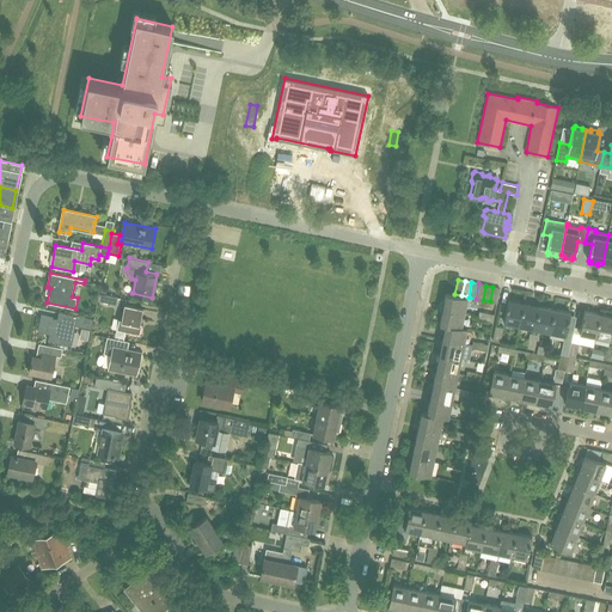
[(493,287),(490,301),(497,304),(500,288),(493,287)]
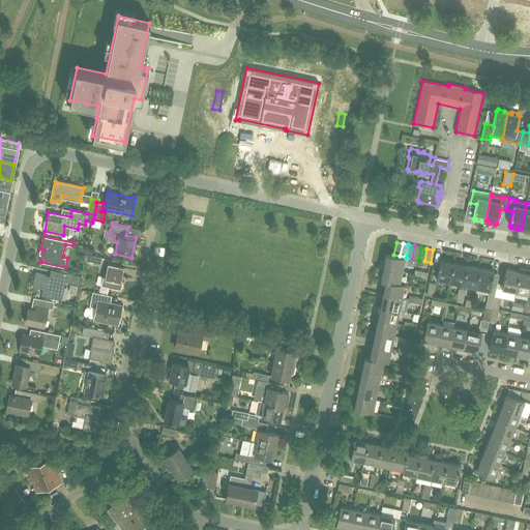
[(400,256),(393,255),(386,254),(384,267),(403,270),(405,257),(400,256)]
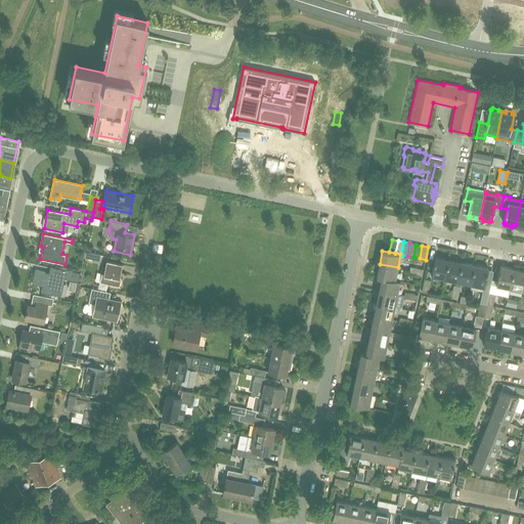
[(101,255),(88,252),(87,258),(100,261),(101,255)]
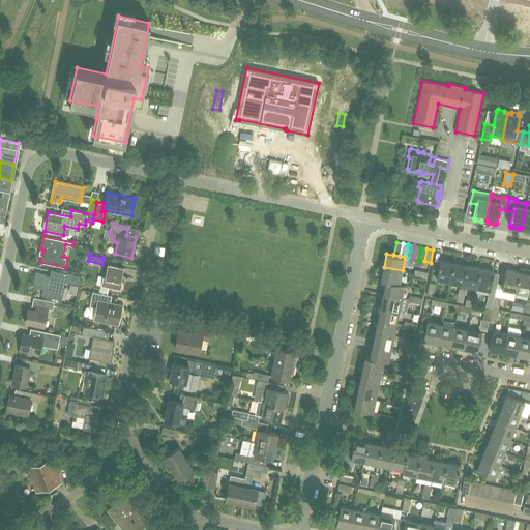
[(450,282),(454,262),(440,260),(437,280),(450,282)]
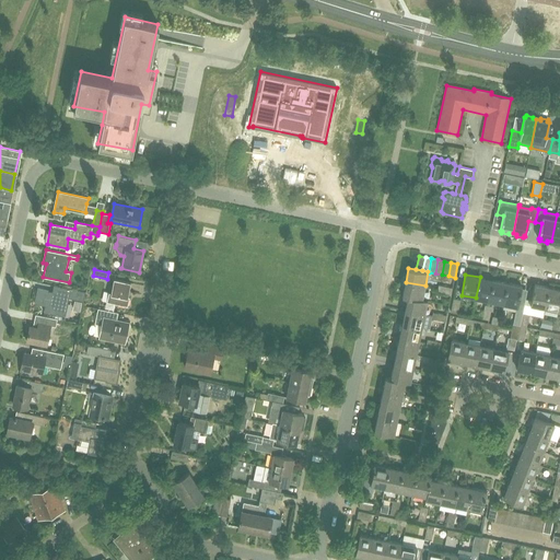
[(489,301),(493,280),(480,277),(476,298),(489,301)]
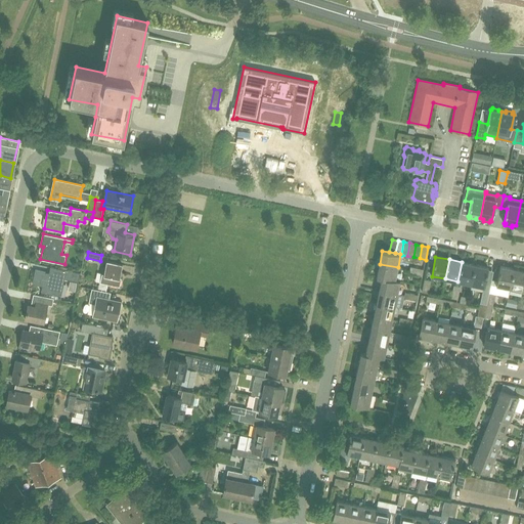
[(120,276),(123,264),(106,261),(104,273),(102,273),(100,282),(120,287),(122,277),(120,276)]
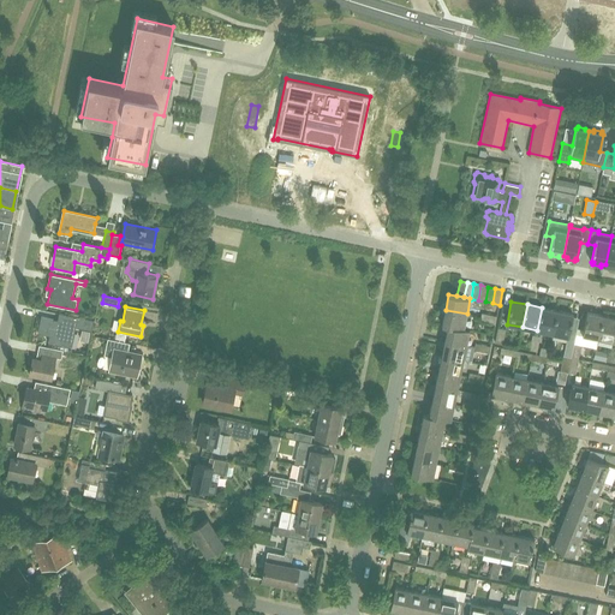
[(553,334),(557,311),(542,308),(537,330),(553,334)]
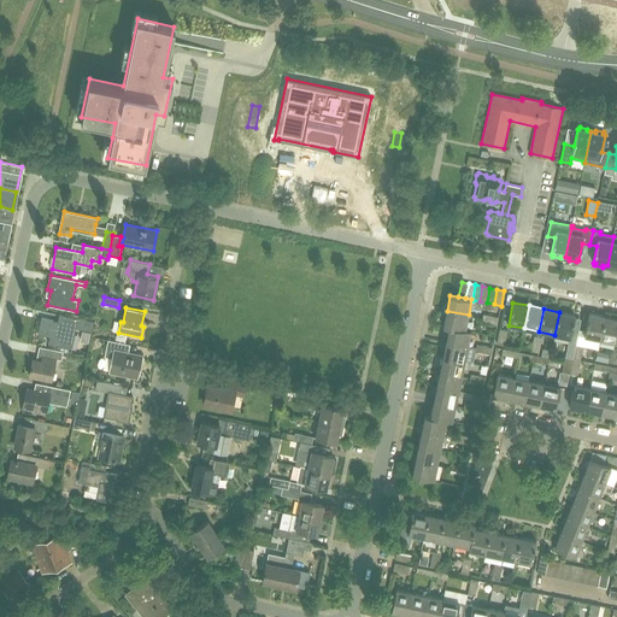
[(465,330),(465,329),(469,315),(447,311),(444,325),(450,327),(465,330)]
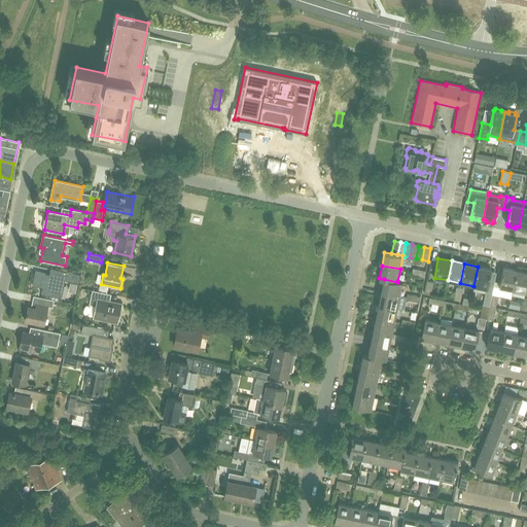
[(478,267),(473,286),(487,288),(491,269),(478,267)]
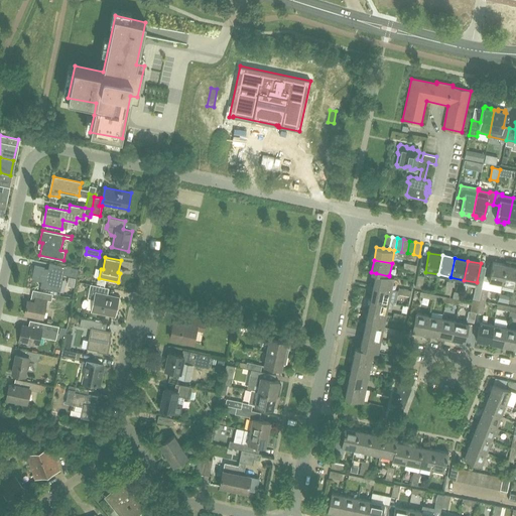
[(80,268),(66,265),(49,262),(48,268),(34,265),(31,279),(41,281),(40,287),(60,291),(63,274),(78,277),(80,268)]
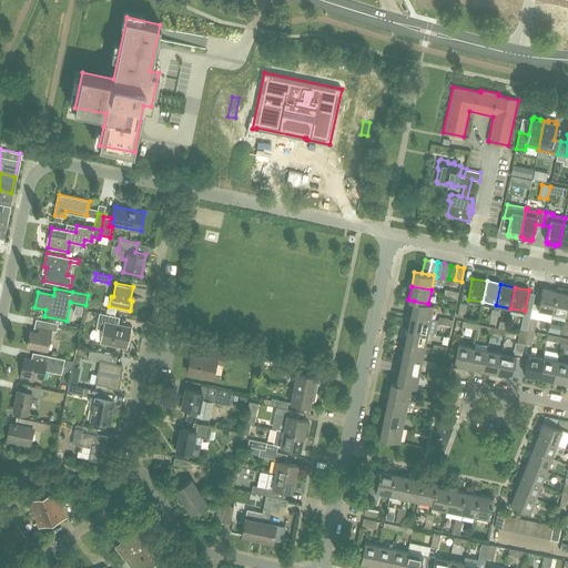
[(553,313),(557,292),(543,288),(538,310),(553,313)]
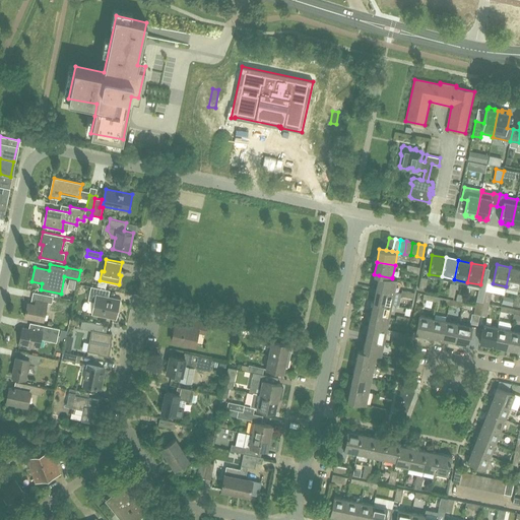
[(519,288),(519,282),(519,268),(510,267),(506,286),(519,288)]
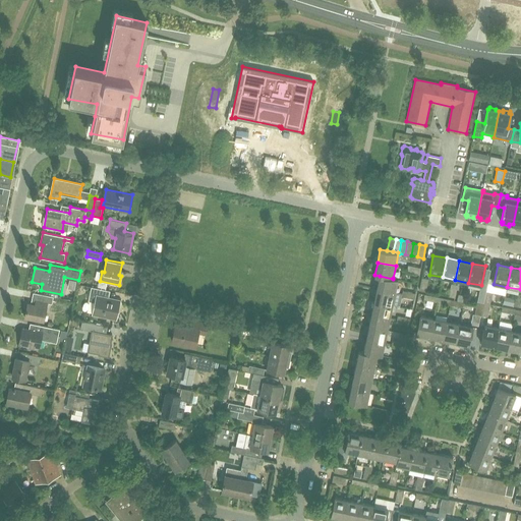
[(393,278),(393,279),(380,276),(377,288),(395,292),(398,279),(393,278)]
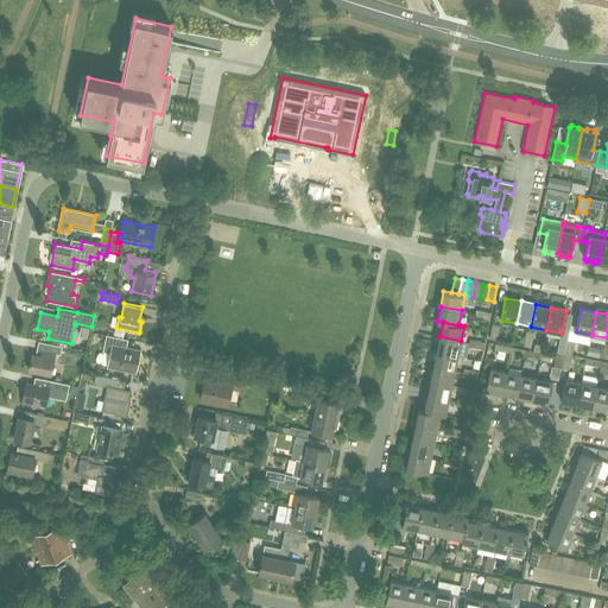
[(493,324),(489,339),(498,341),(500,325),(493,324)]
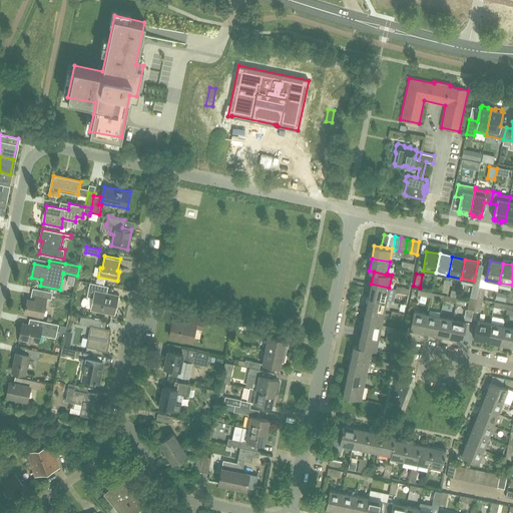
[(75,277),(68,275),(66,284),(73,285),(75,277)]
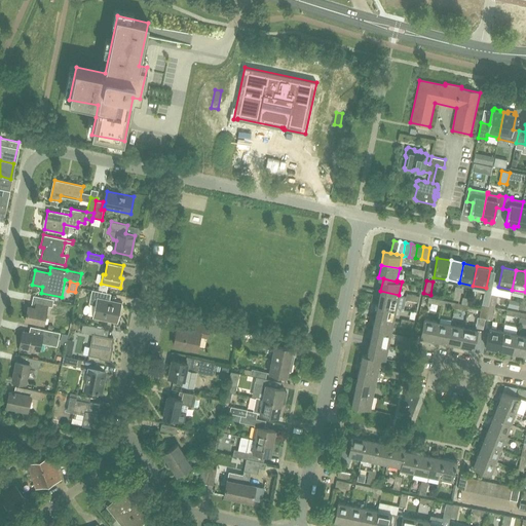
[(111,294),(92,290),(89,304),(96,305),(94,316),(117,322),(121,303),(110,301),(111,294)]
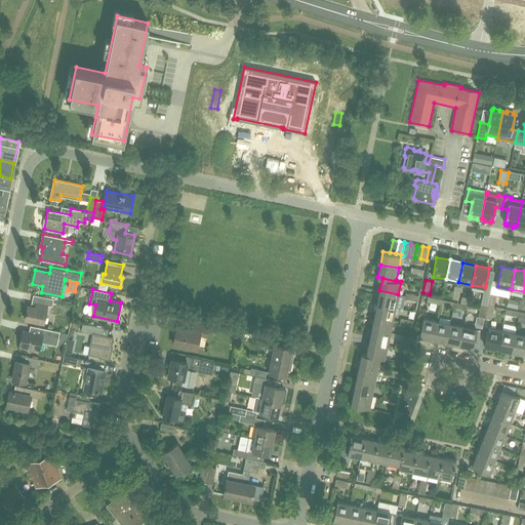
[(396,307),(398,294),(379,290),(377,304),(396,307)]
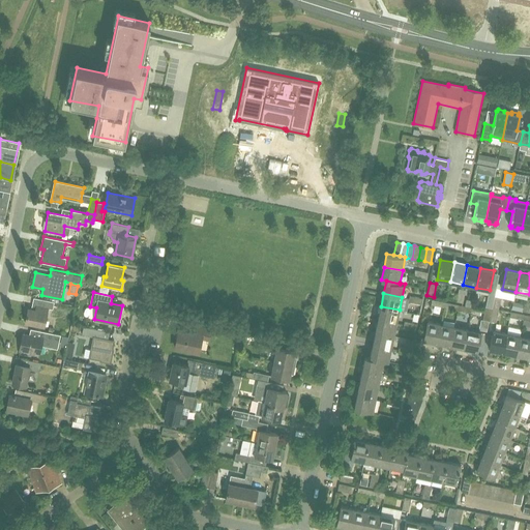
[(492,307),(495,295),(489,294),(486,306),(492,307)]
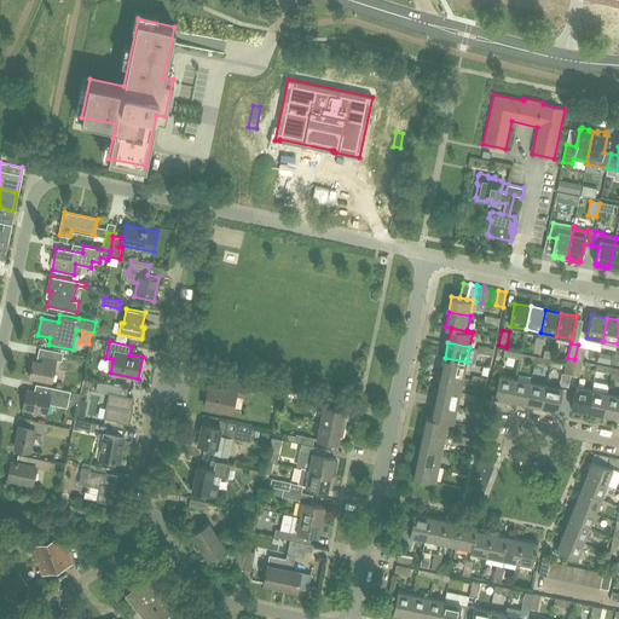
[(574,359),(583,360),(585,346),(578,345),(574,359)]
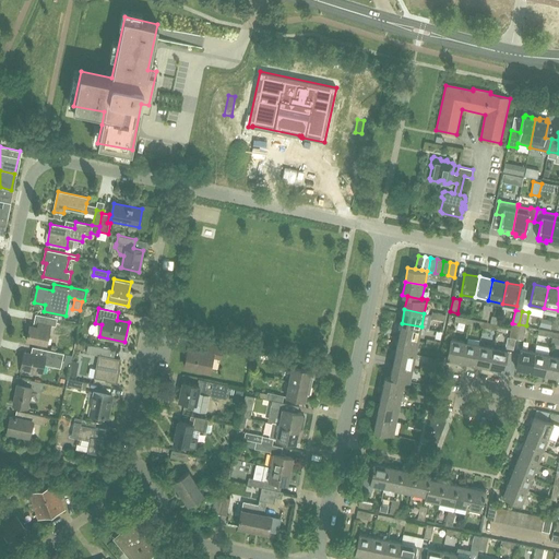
[(56,325),(57,318),(36,313),(33,325),(30,325),(26,340),(47,344),(50,324),(56,325)]
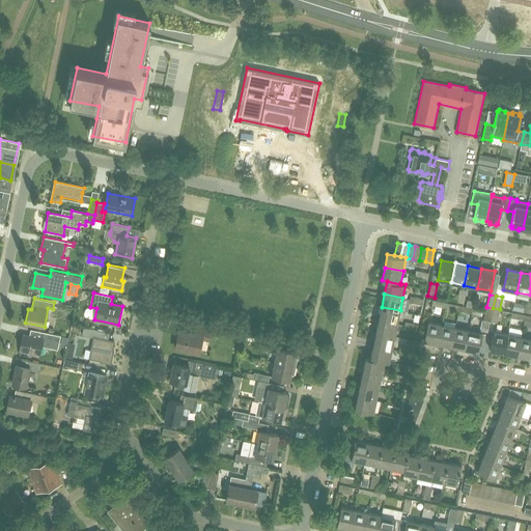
[(397,324),(400,310),(382,307),(379,319),(397,324)]
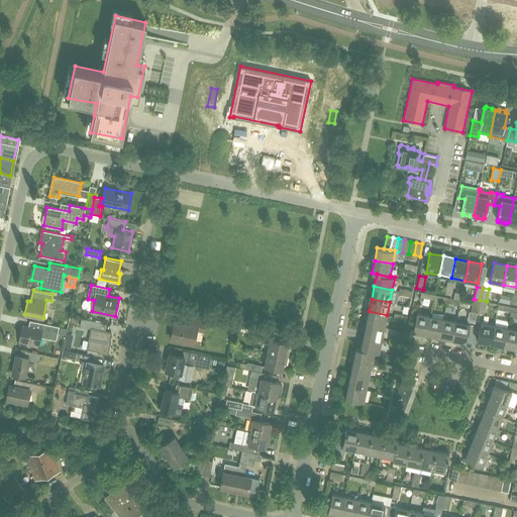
[(478,313),(480,300),(474,299),(472,311),(478,313)]
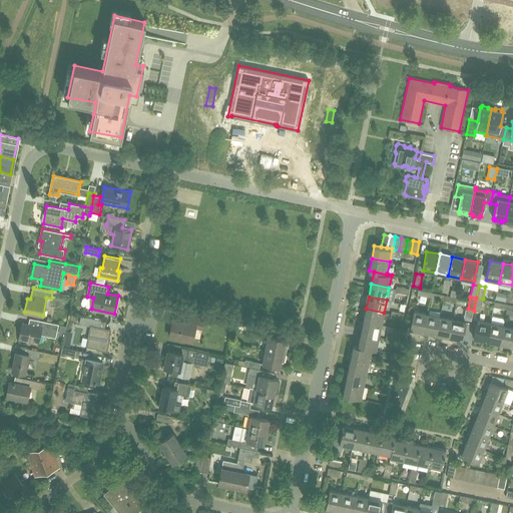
[(480,312),(483,299),(476,298),(474,311),(480,312)]
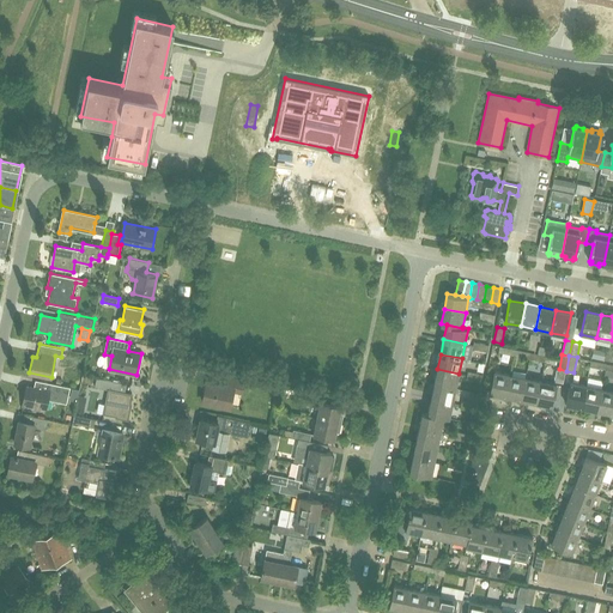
[(455,388),(459,374),(437,369),(434,383),(455,388)]
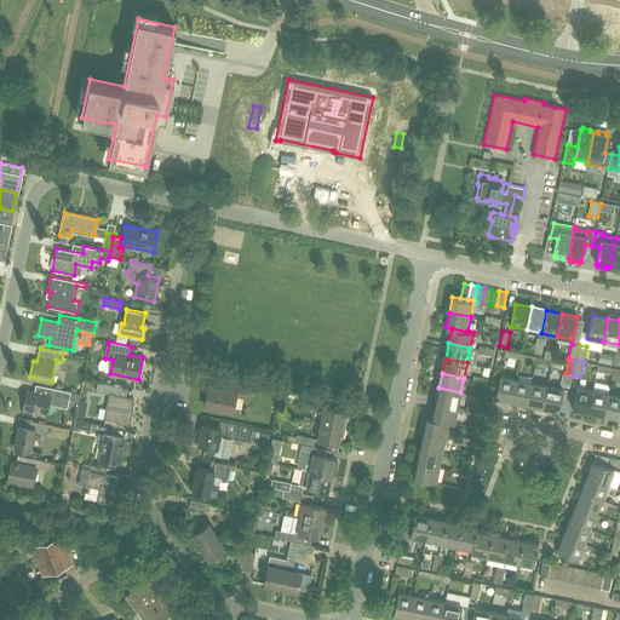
[(511,401),(516,379),(500,375),(495,397),(511,401)]
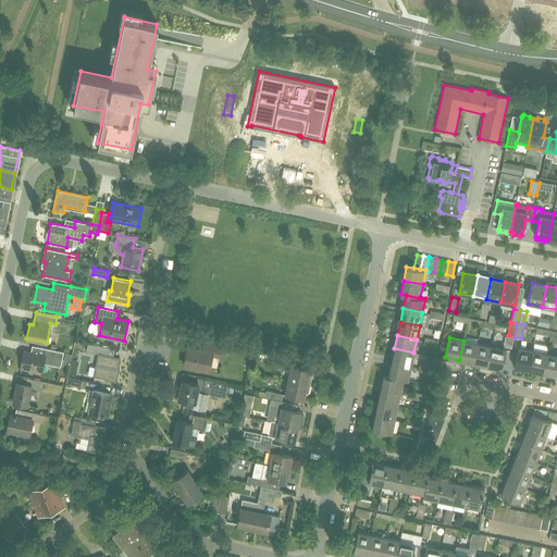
[(473,362),(478,343),(463,341),(459,360),(473,362)]
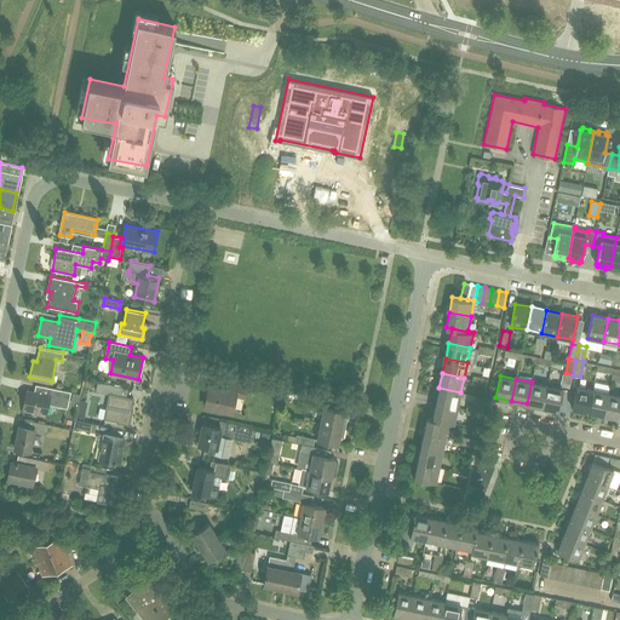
[(133,399),(121,395),(122,388),(98,382),(96,391),(109,394),(104,418),(128,424),(133,399)]
